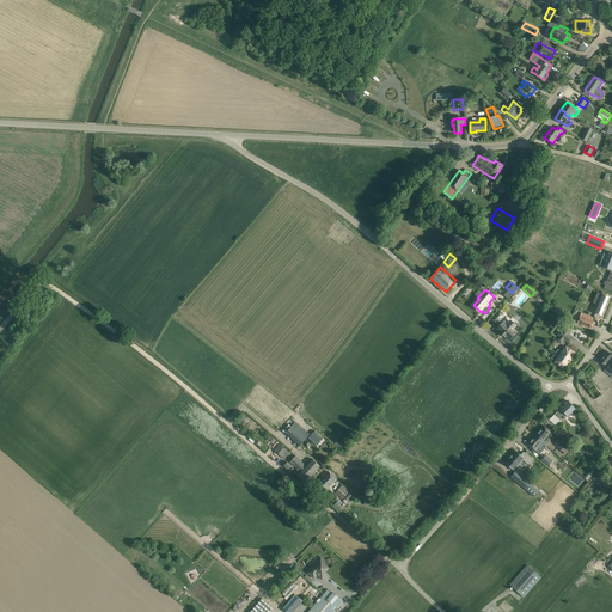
[(610,298),(604,295),(603,294),(594,313),(603,316),(610,298)]
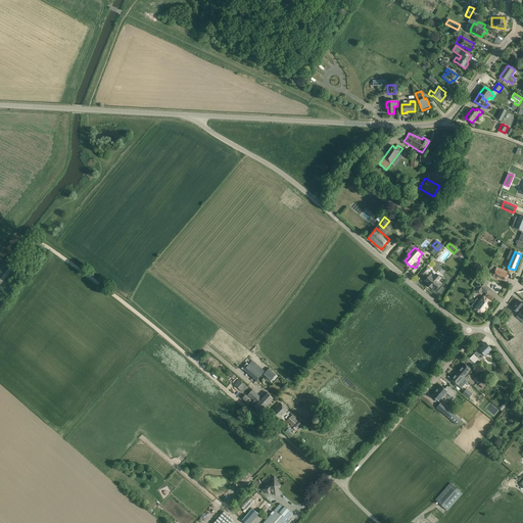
[(427,267),(421,274),(424,276),(427,278),(425,281),(428,284),(427,284),(431,288),(432,288),(435,290),(441,284),(438,281),(440,278),(436,274),(434,277),(431,274),(430,275),(427,273),(430,270),(427,267)]
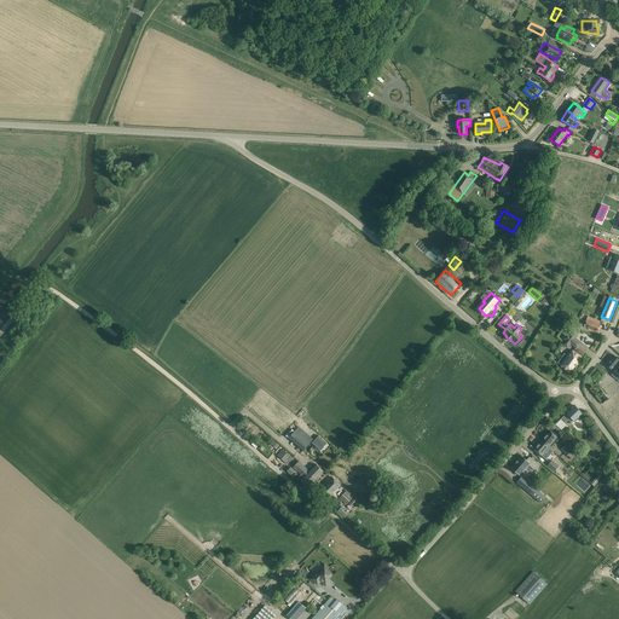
[(588,317),(586,319),(584,327),(597,333),(601,325),(600,325),(601,322),(588,317)]
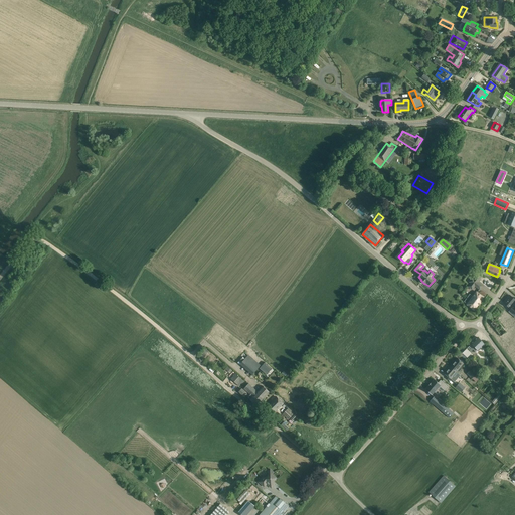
[(476,276),(474,280),(472,278),(469,282),(471,283),(468,287),(472,290),(475,286),(480,290),(483,286),(477,282),(480,279),(476,276)]
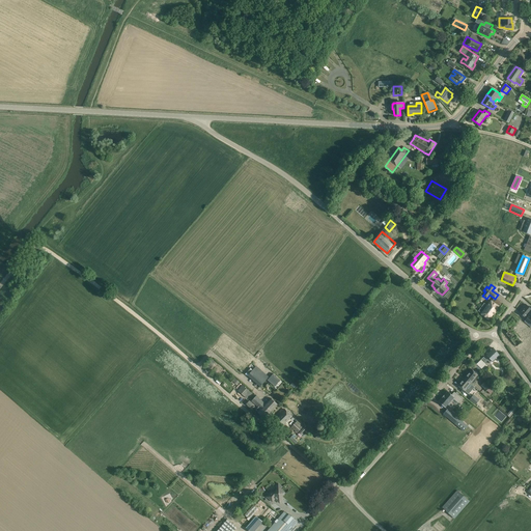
[(484,303),(478,311),(481,313),(481,314),(488,319),(493,314),(494,315),(496,312),(495,312),(499,306),(491,301),(487,306),(484,303)]
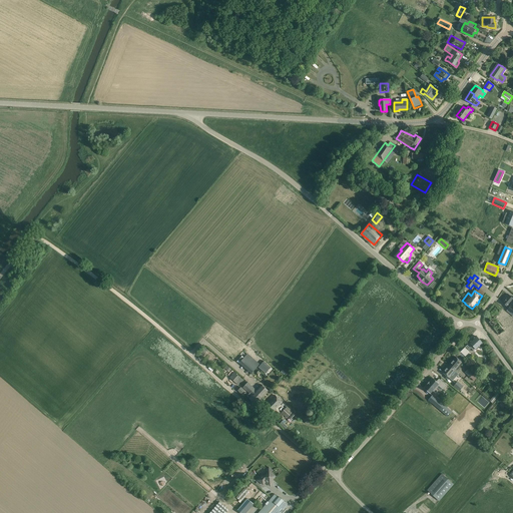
[(512,299),(508,295),(501,302),(508,308),(509,306),(512,302),(512,299)]
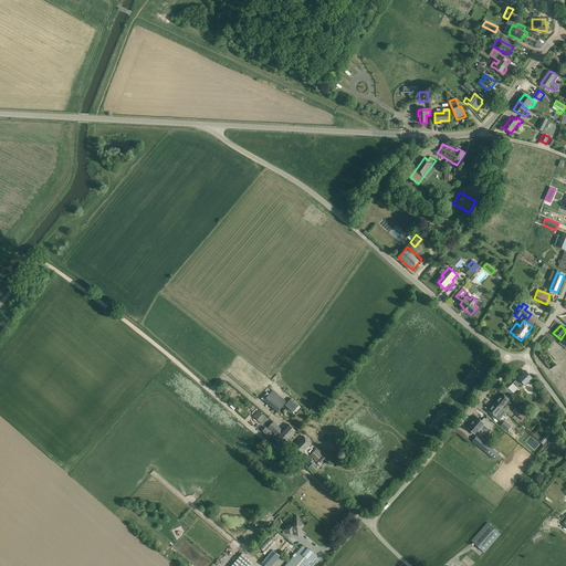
[(513,384),(516,387),(516,388),(520,385),(522,387),(527,381),(528,383),(533,378),(526,371),(525,371),(513,384)]
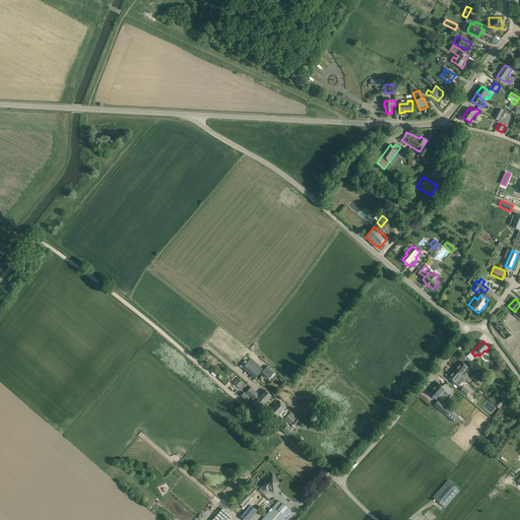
[(211,354),(207,352),(202,359),(205,361),(206,359),(207,360),(211,354)]
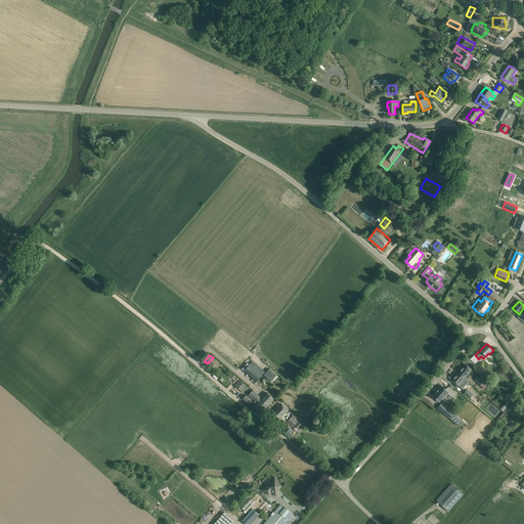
[(466,364),(451,380),(457,386),(463,389),(469,382),(465,379),(472,369),(466,364)]
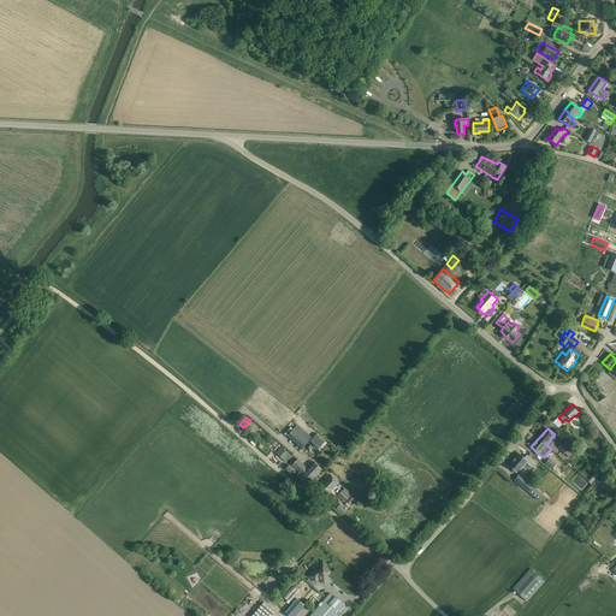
[(302,448),(311,439),(300,430),(291,438),(302,448)]
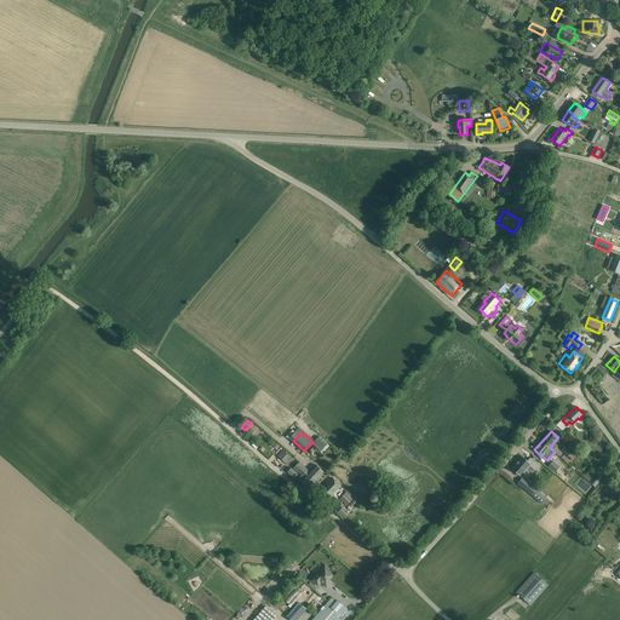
[(321,452),(328,445),(320,436),(313,443),(321,452)]
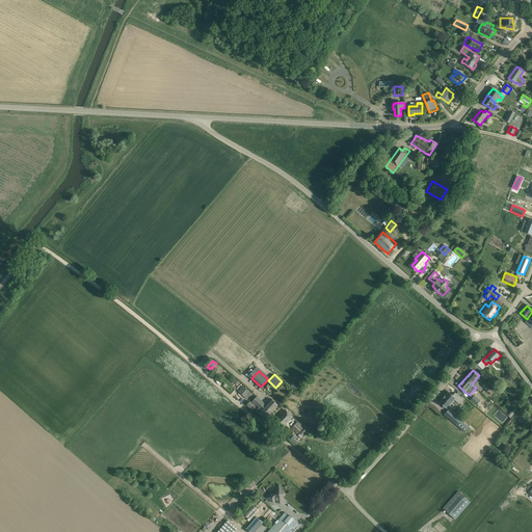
[(487,391),(491,387),(486,381),(482,386),(487,391)]
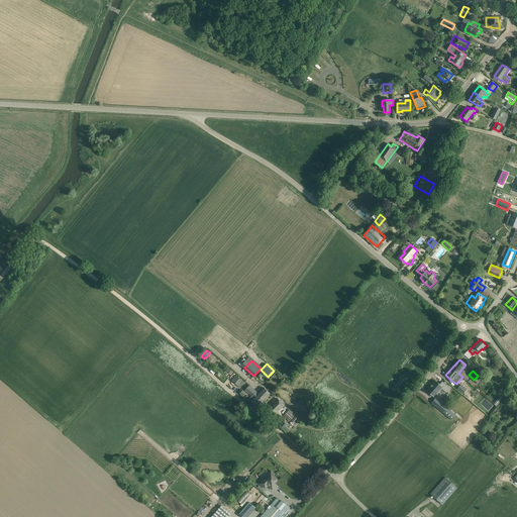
[(238,387),(243,381),(236,376),(232,381),(238,387)]
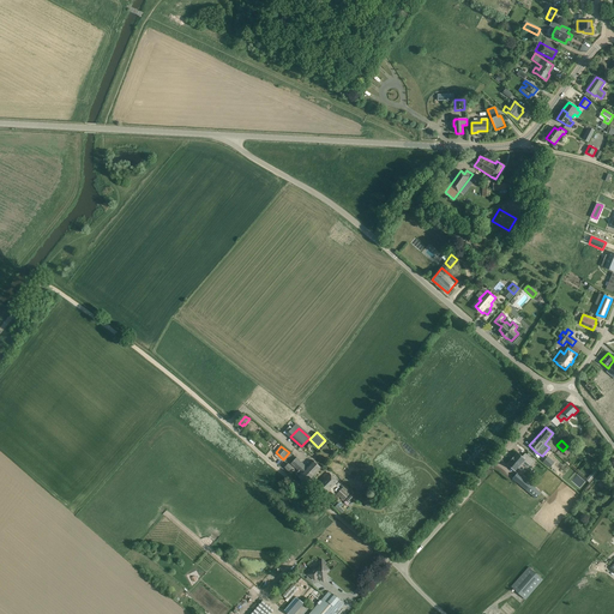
[(511,461),(507,464),(515,471),(518,468),(519,469),(523,464),(522,463),(524,461),(530,467),(535,462),(525,453),(522,457),(518,452),(517,452),(513,457),(511,461)]
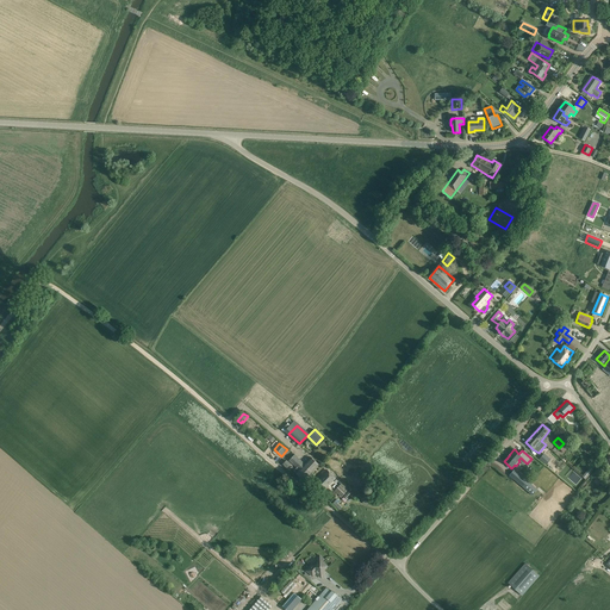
[(545,454),(541,458),(540,459),(547,465),(552,460),(545,454)]
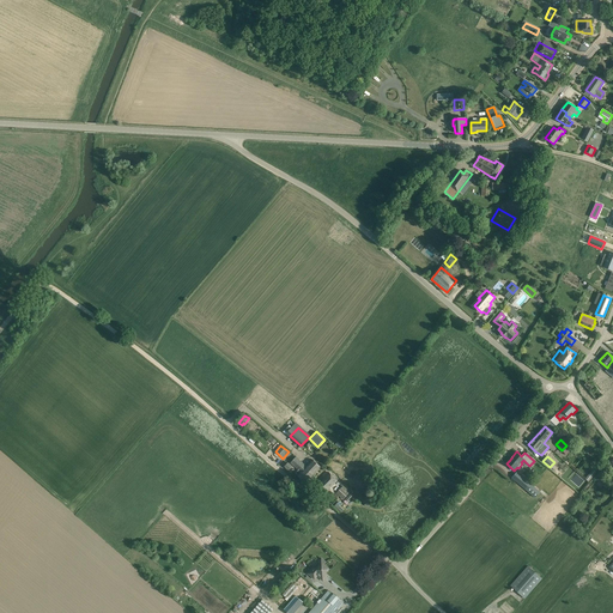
[(291,462),(298,471),(299,469),(302,472),(305,468),(313,475),(321,467),(313,460),(307,467),(296,457),(291,462)]
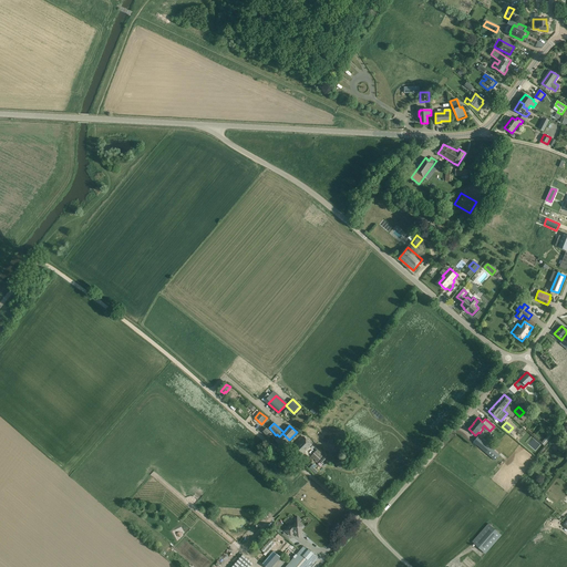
[(566,424),(564,428),(557,434),(559,436),(564,433),(566,436),(566,424)]
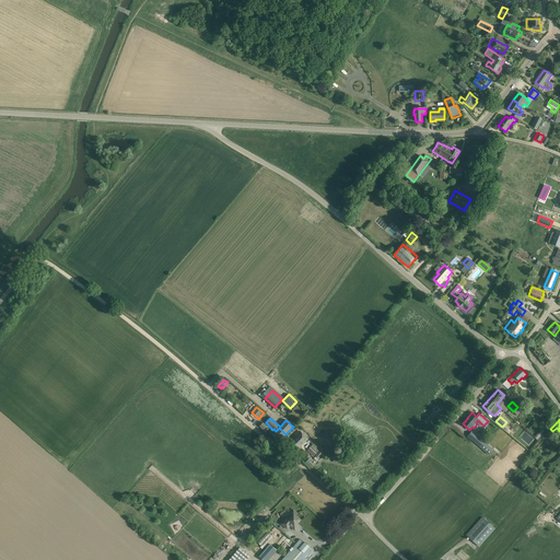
[(272,430),(270,432),(272,434),(272,435),(279,441),(286,434),(279,428),(276,431),(273,429),(272,430)]
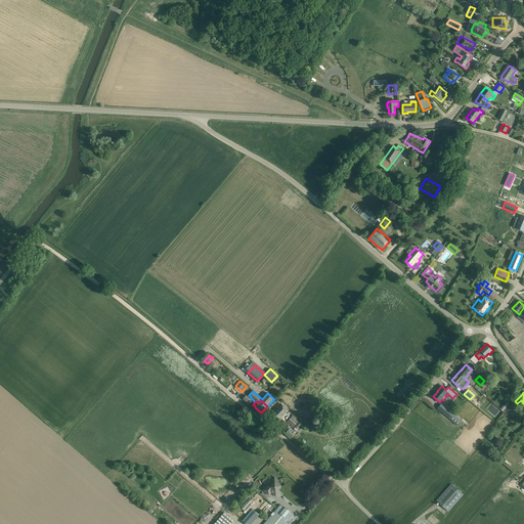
[(507,401),(500,409),(504,412),(510,403),(507,401)]
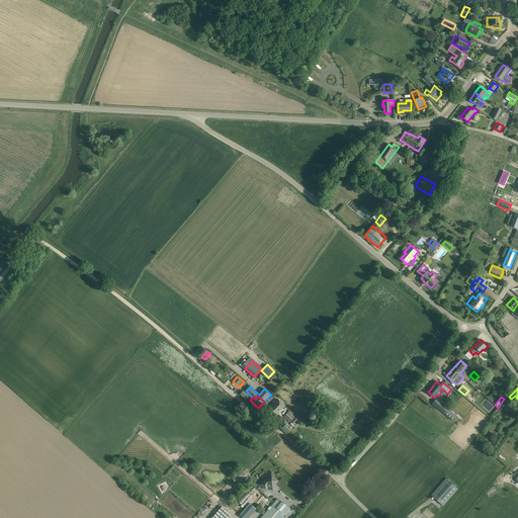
[(444,414),(448,410),(437,399),(433,404),(444,414)]
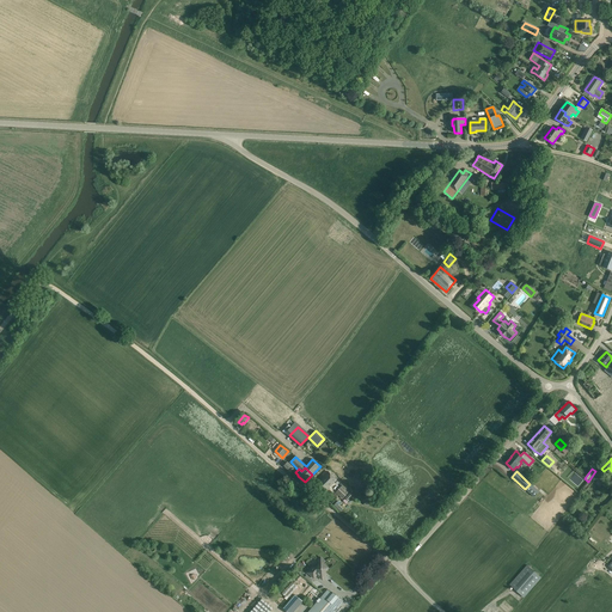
[(329,472),(314,487),(322,495),(337,481),(329,472)]
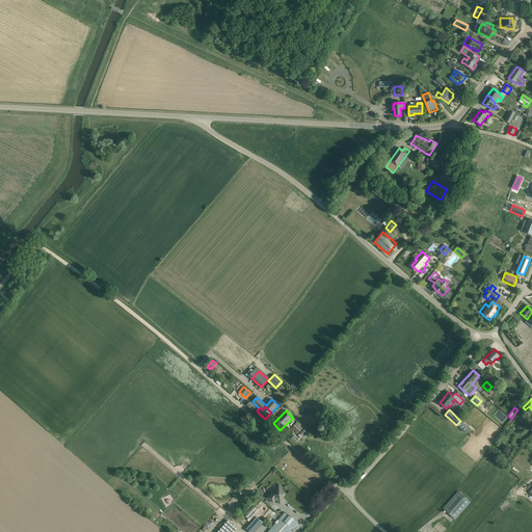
[(522,423),(527,417),(523,414),(522,415),(520,414),(517,417),(519,418),(517,420),(522,423)]
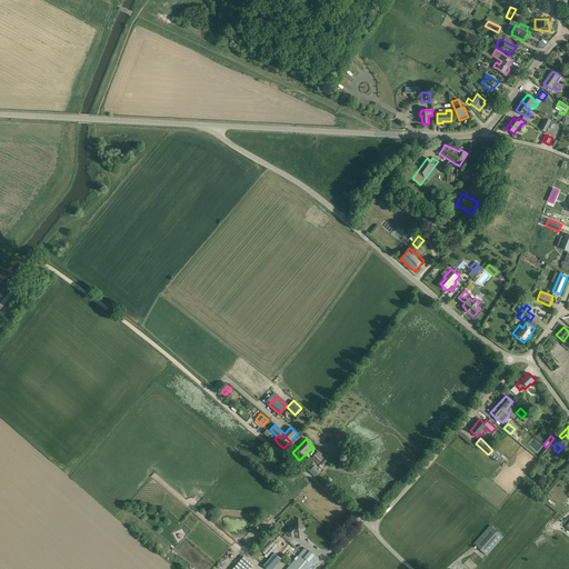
[(325,457),(318,451),(312,458),(319,463),(325,457)]
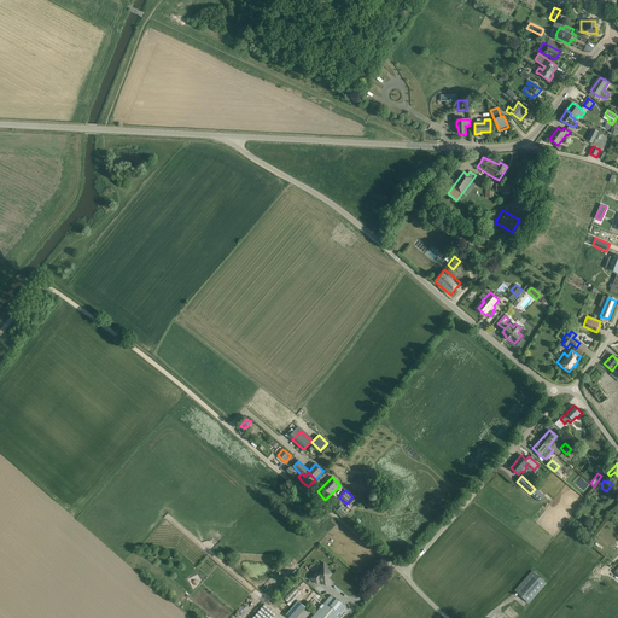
[(316,571),(310,578),(315,582),(318,578),(320,581),(321,582),(326,586),(328,582),(331,579),(328,578),(332,573),(327,570),(328,567),(324,563),(320,567),(322,569),(319,573),(316,571)]
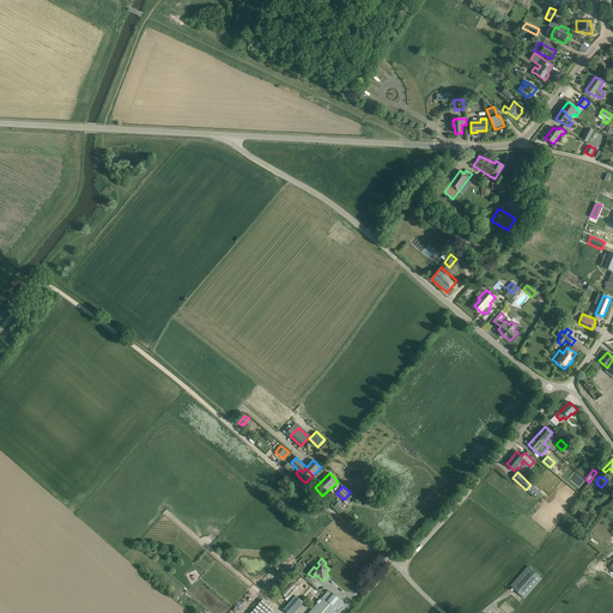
[(542,578),(528,566),(510,586),(525,599),(542,578)]
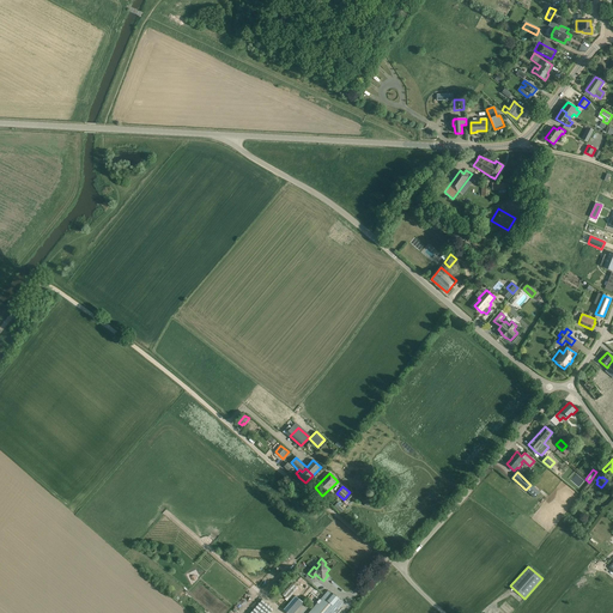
[(292,583),(283,594),(286,598),(289,600),(298,589),(292,583)]
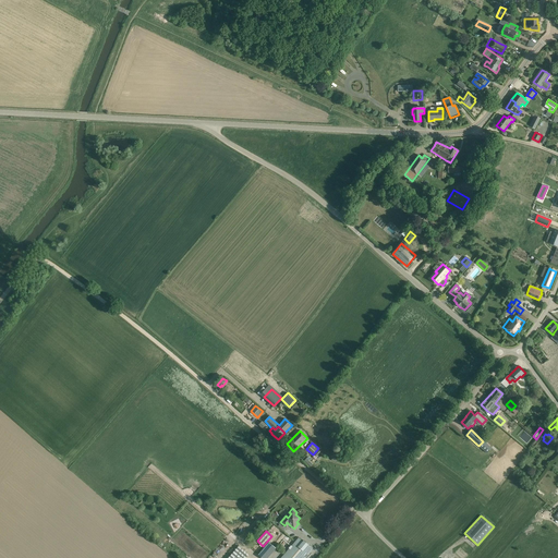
[(299,537),(281,557),(304,557),(312,549),(299,537)]
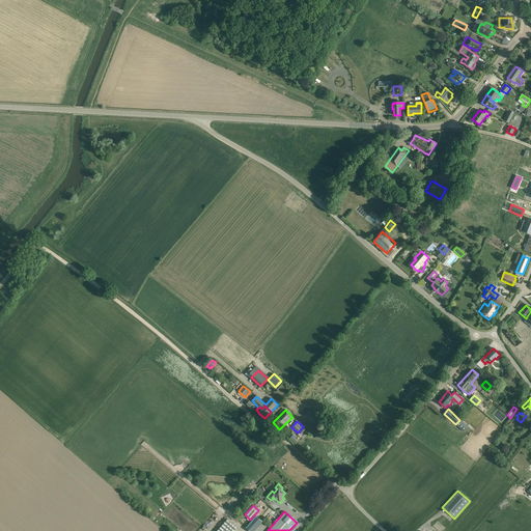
[(256,515),(246,528),(249,530),(254,530),(262,522),(256,515)]
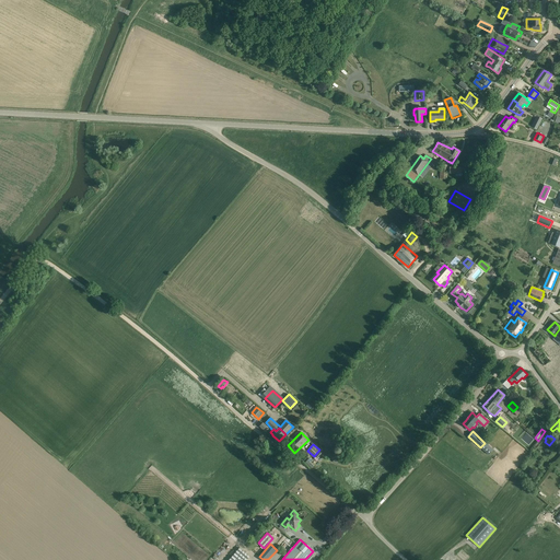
[(240,548),(229,559),(246,559),(249,557),(240,548)]
